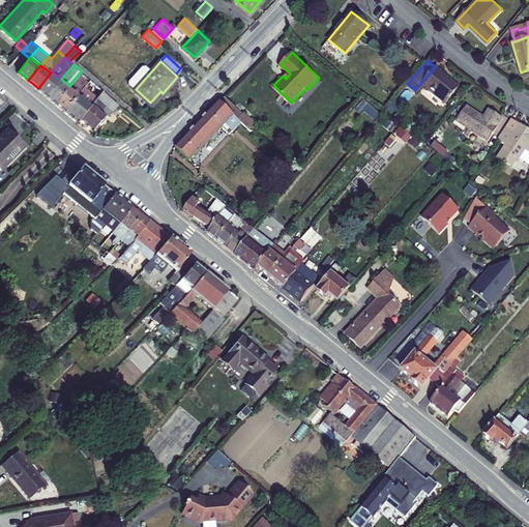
[(129,83),(136,89),(152,70),(146,65),(142,65),(128,80),(129,83)]
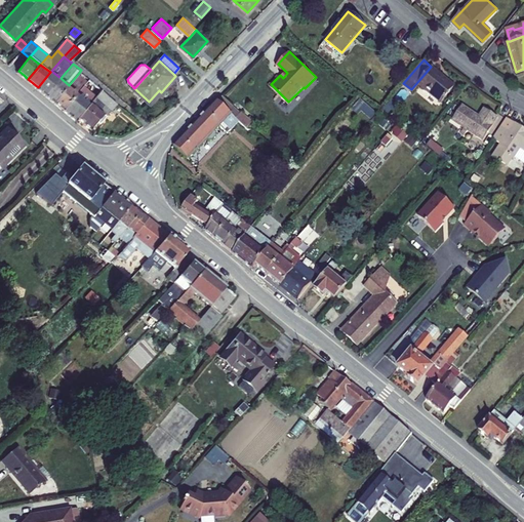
[(431,67),(417,82),(419,83),(441,102),(456,84),(449,78),(448,79),(432,66),(431,67)]
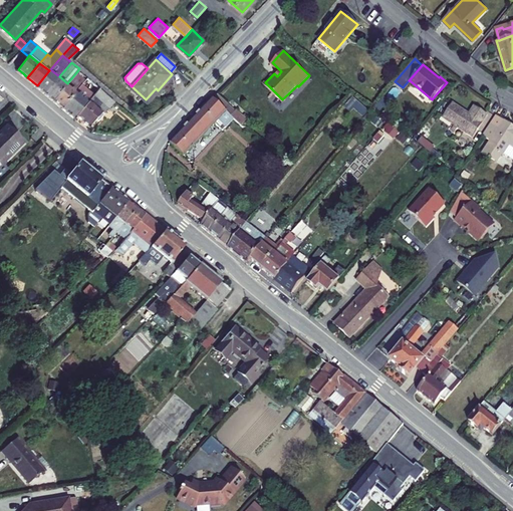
[(45,92),(59,76),(50,69),(49,70),(37,85),(41,89),(45,92)]
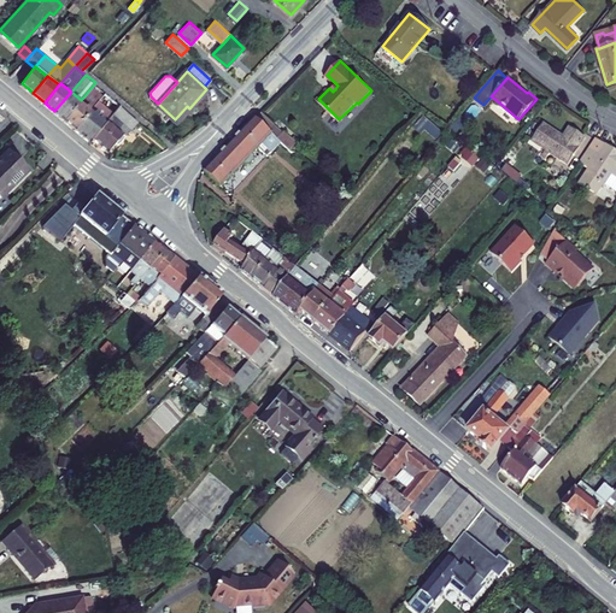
[(93,86),(81,100),(92,108),(100,99),(104,94),(93,86)]
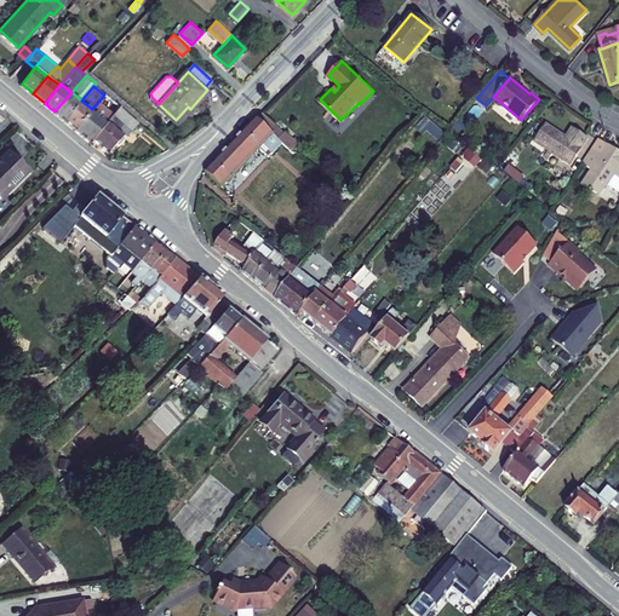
[(66,120),(81,101),(72,92),(55,111),(61,115),(66,120)]
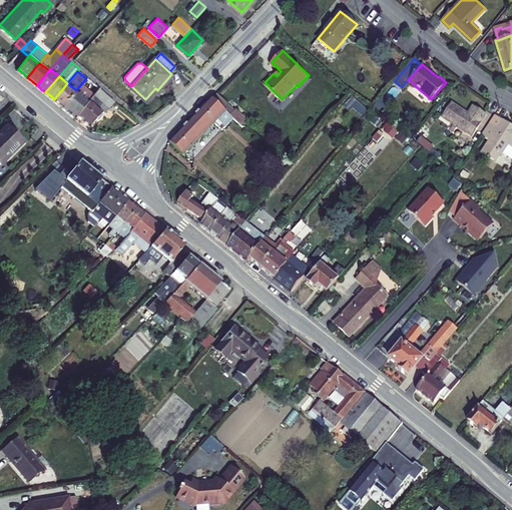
[(86,78),(83,82),(95,92),(100,87),(87,76),(86,78)]
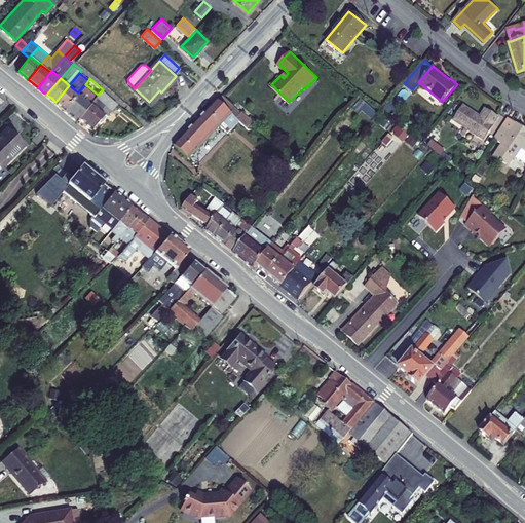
[(414,91),(420,83),(418,82),(412,89),(414,91)]
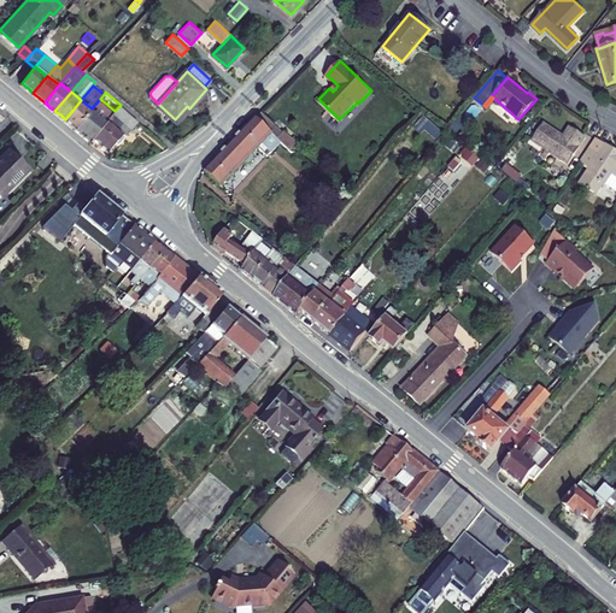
[(115,111),(100,99),(92,108),(107,122),(115,111)]
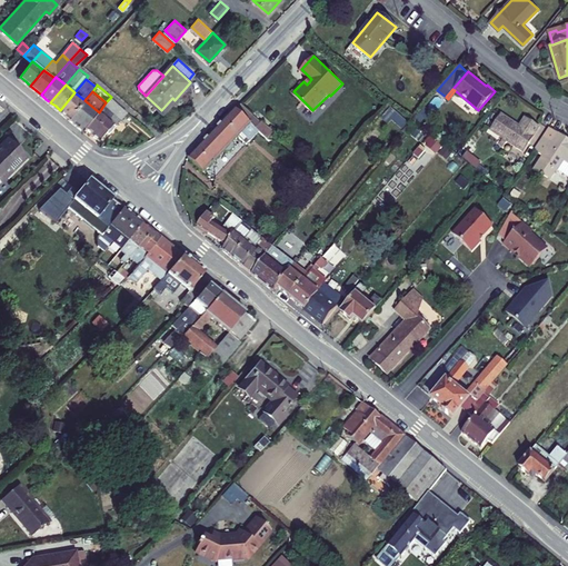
[(70,118),(85,100),(75,92),(60,110),(65,113),(70,118)]
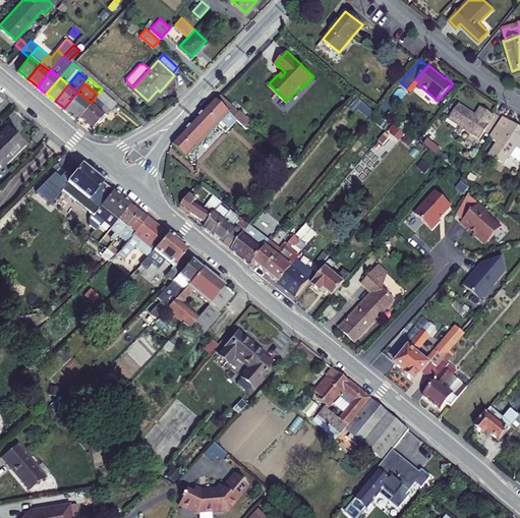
[(97,94),(91,103),(104,113),(105,115),(117,101),(102,89),(97,94)]
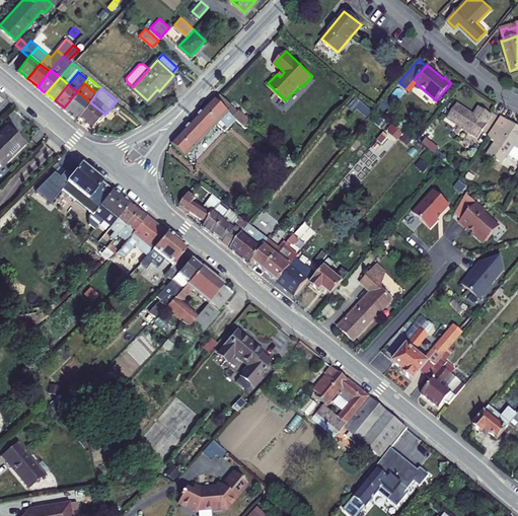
[(157,89),(147,100),(149,102),(159,91),(157,89)]
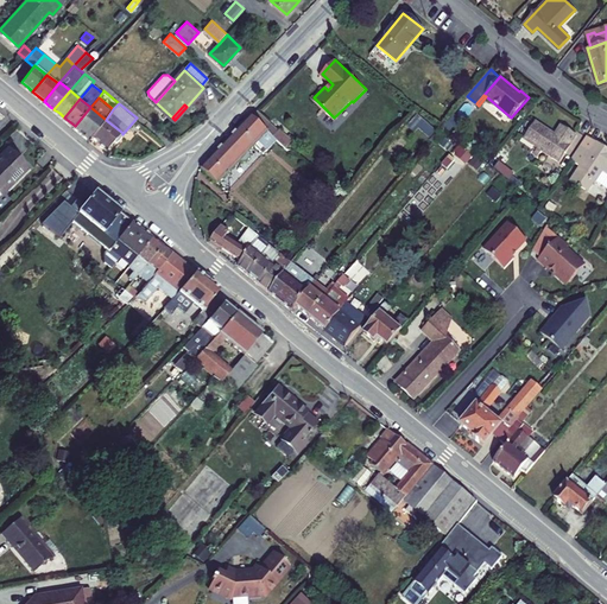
[(106,120),(90,107),(75,126),(82,133),(89,139),(92,137),(106,120)]
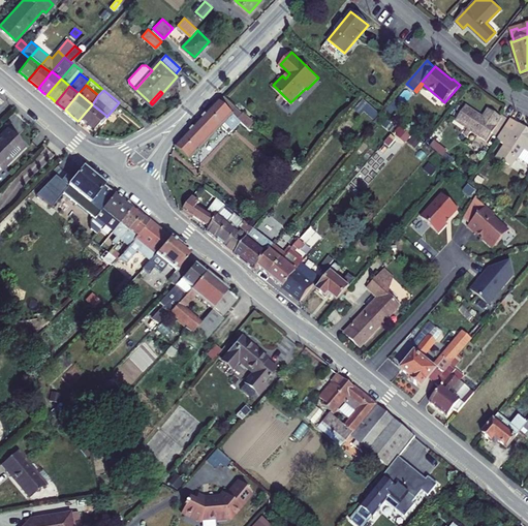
[(364,97),(354,106),(362,113),(365,109),(374,118),(380,111),(364,97)]
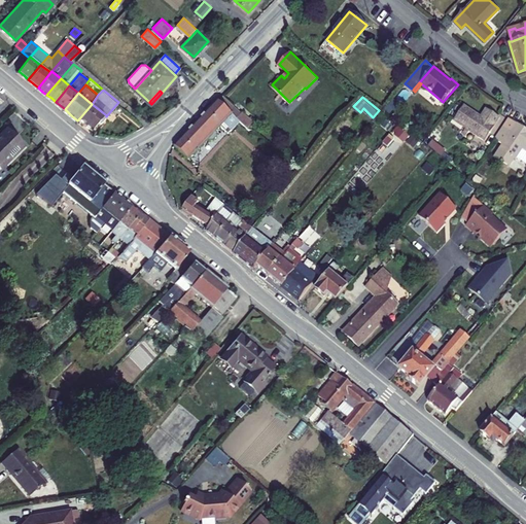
[(400,103),(394,97),(385,108),(392,114),(400,103)]
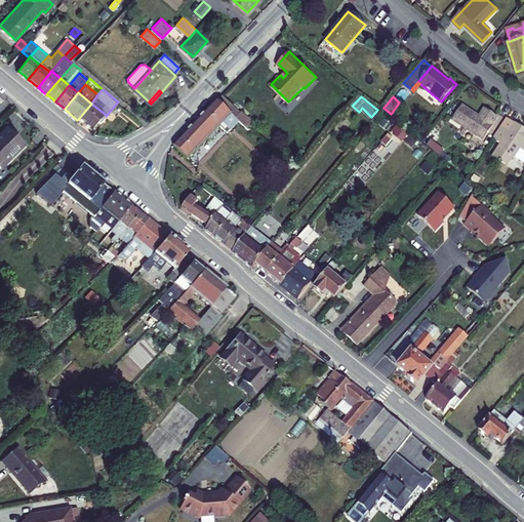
[(196,122),(174,144),(189,158),(207,137),(209,139),(212,139),(216,135),(216,132),(214,130),(219,125),(225,129),(228,126),(231,129),(240,120),(217,98),(196,122)]
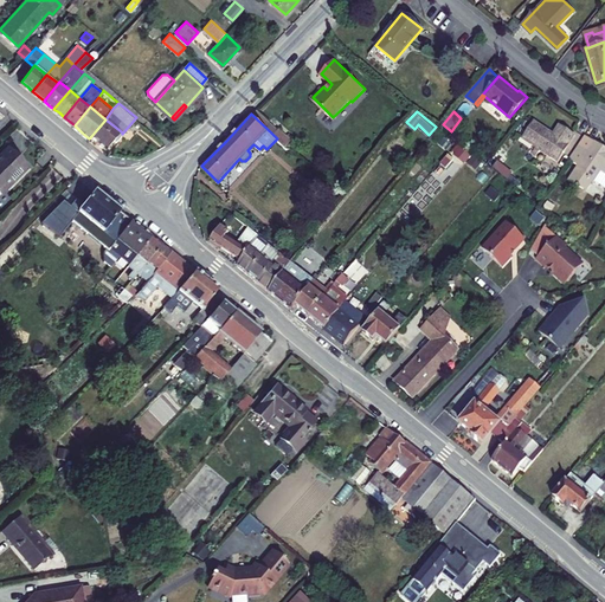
[(114,140),(121,131),(105,120),(91,136),(98,142),(107,148),(114,140)]
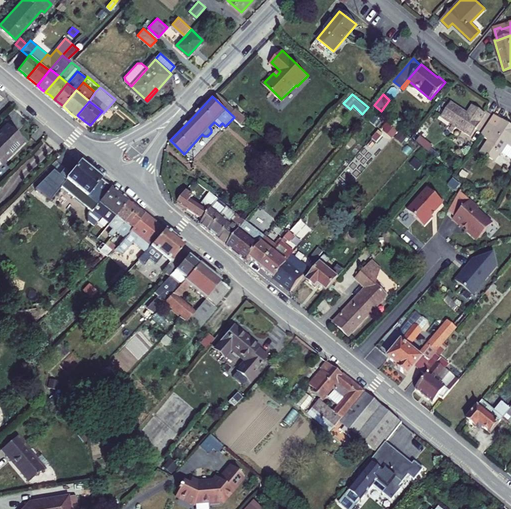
[(468,113),(452,102),(442,116),(453,123),(449,129),(453,131),(457,125),(471,135),(485,114),(473,105),(468,113)]
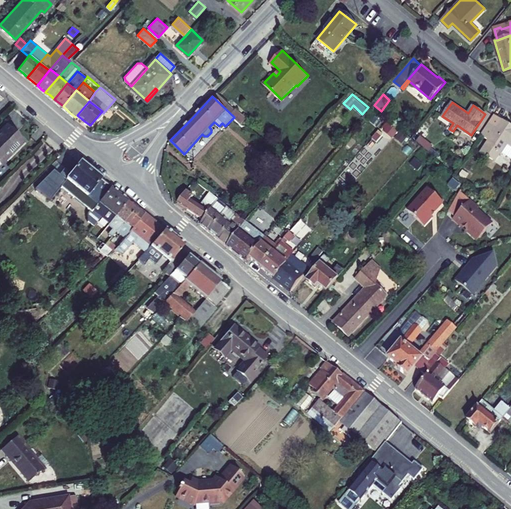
[(510,122),(495,113),(481,134),(489,139),(481,152),(489,157),(490,156),(495,160),(500,151),(502,152),(508,143),(510,144),(510,122)]
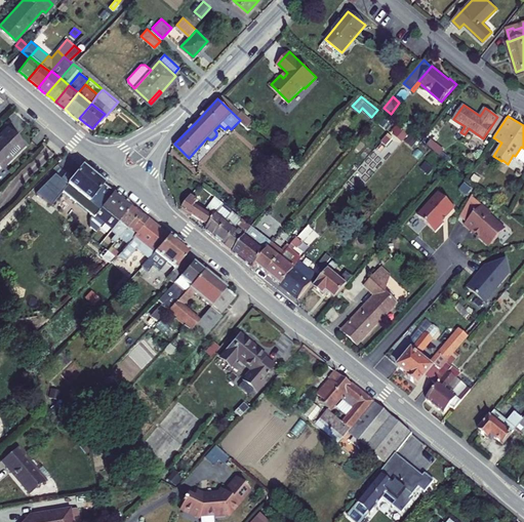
[(408,133),(396,124),(392,130),(403,139),(408,133)]
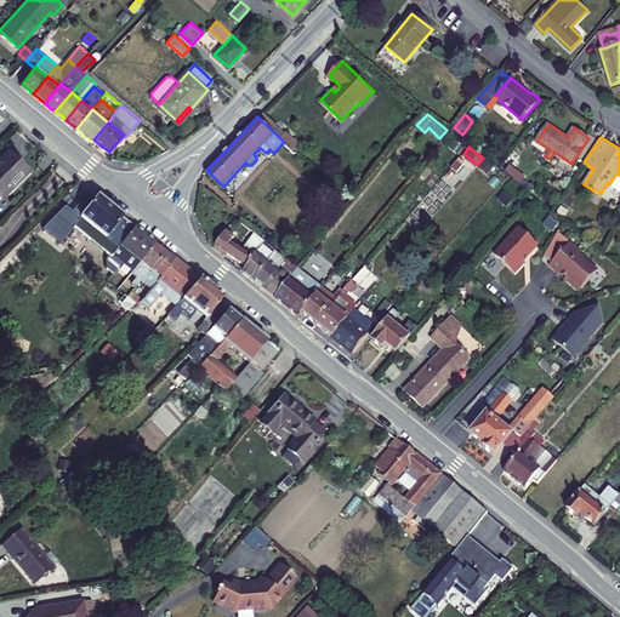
[(0,195),(1,196),(29,169),(10,148),(0,158),(0,195)]
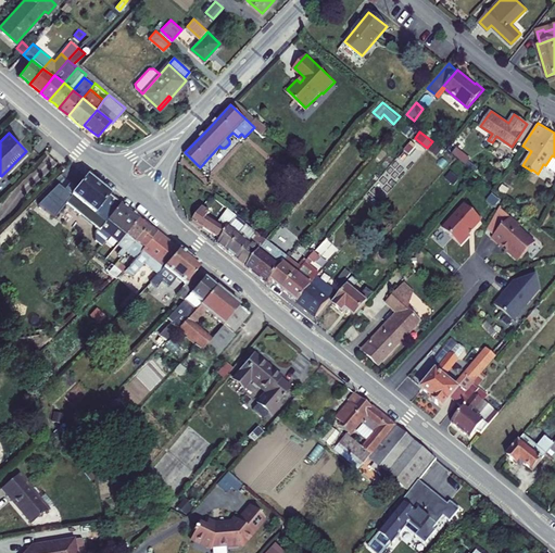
[(416,145),(412,140),(404,148),(410,152),(416,145)]
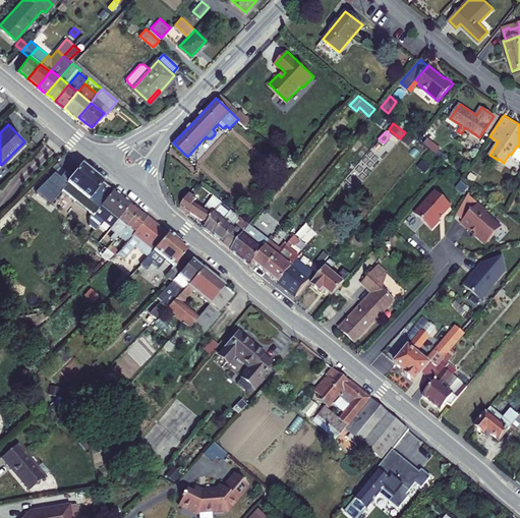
[(409,145),(415,137),(408,132),(402,138),(409,145)]
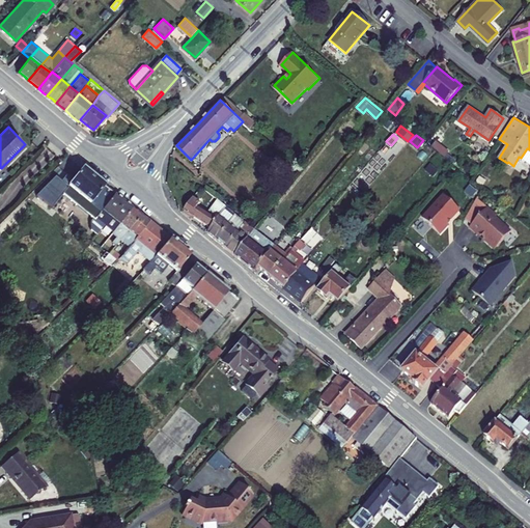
[(437,139),(431,144),(444,155),(449,148),(437,139)]
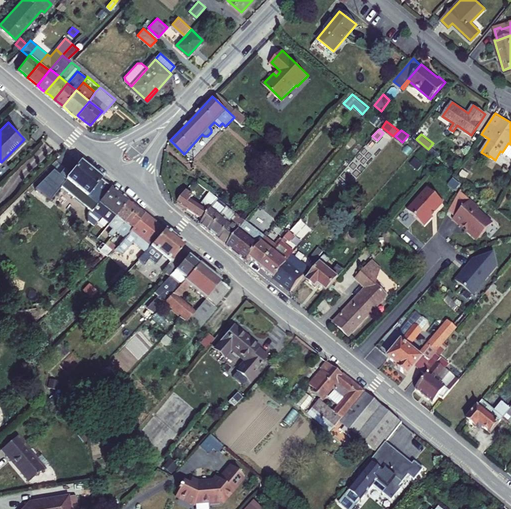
[(66,178),(54,168),(36,186),(51,198),(61,184),(90,208),(88,211),(88,219),(94,224),(101,215),(93,208),(111,184),(81,159),(66,178)]
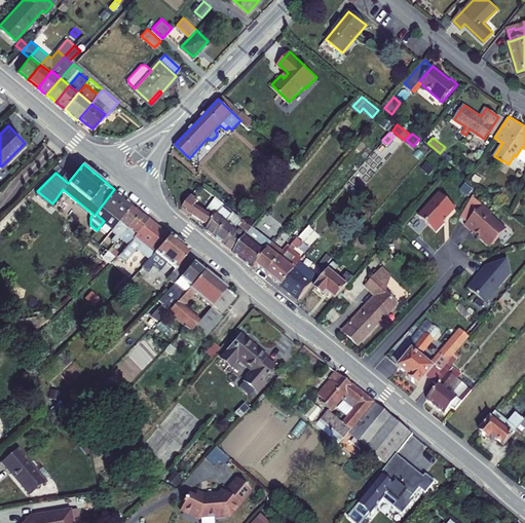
[(482,177),(476,174),(473,179),(479,182),(482,177)]
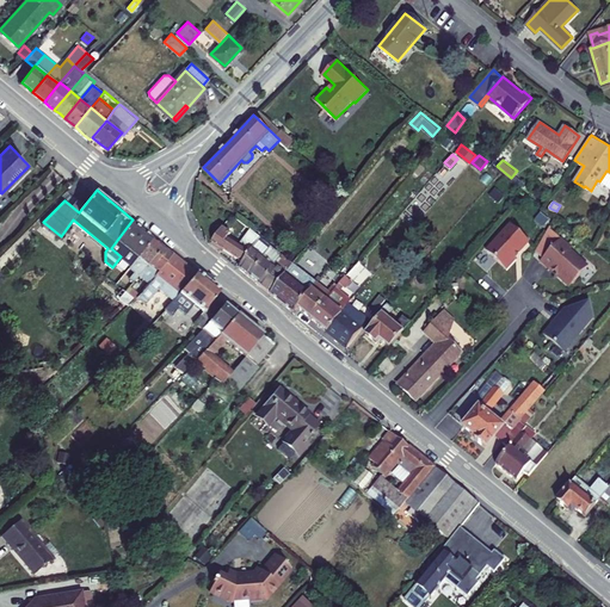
[(549,217),(542,210),(535,218),(543,224),(549,217)]
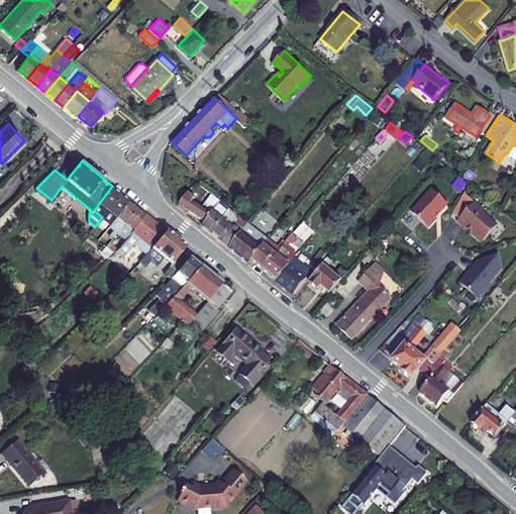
[(130,199),(112,186),(94,210),(102,217),(110,224),(130,199)]
